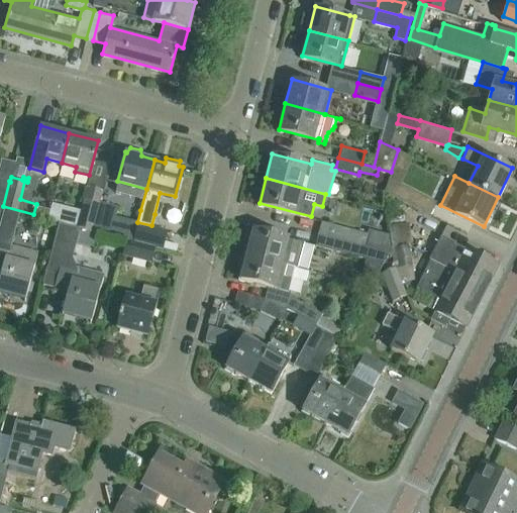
[(418,192),(388,178),(384,191),(412,205),(418,192)]
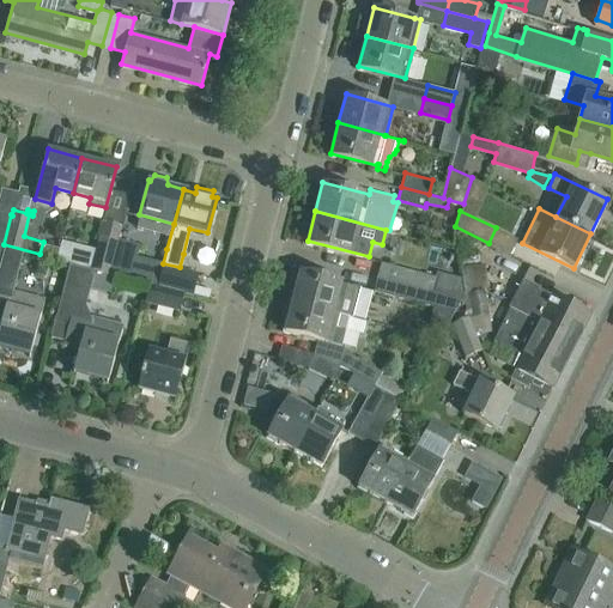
[(0,212),(0,243),(4,244),(11,214),(0,212)]
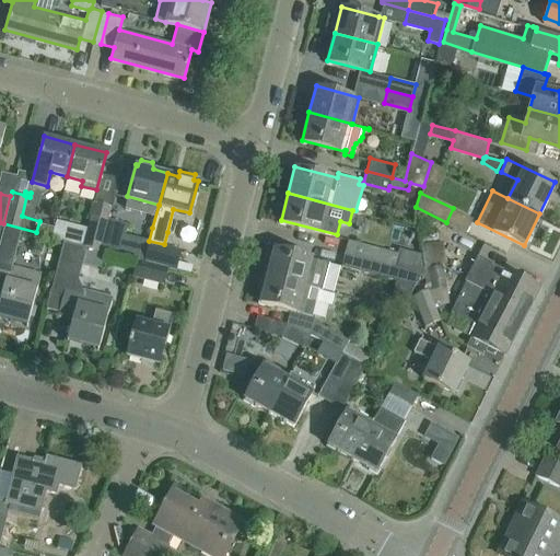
[(98,248),(106,217),(109,205),(93,200),(90,212),(92,213),(83,244),(98,248)]
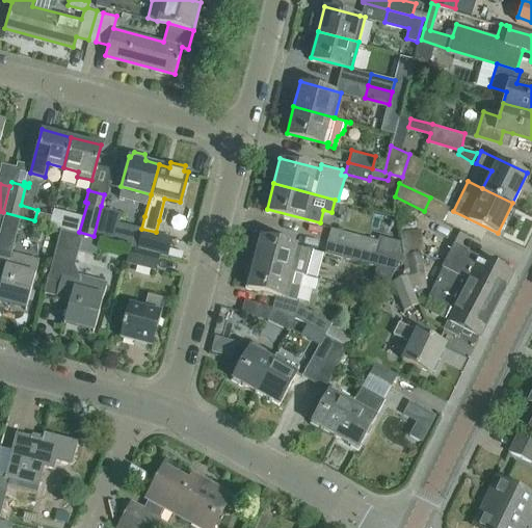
[(115,226),(120,210),(101,206),(94,236),(108,240),(112,225),(115,226)]
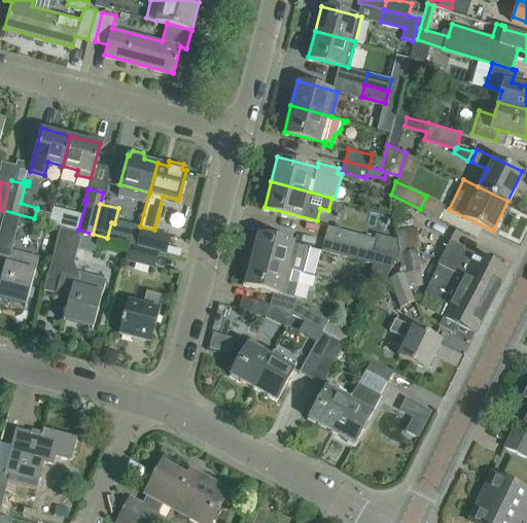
[(63,214),(50,211),(48,221),(59,224),(60,224),(63,214)]
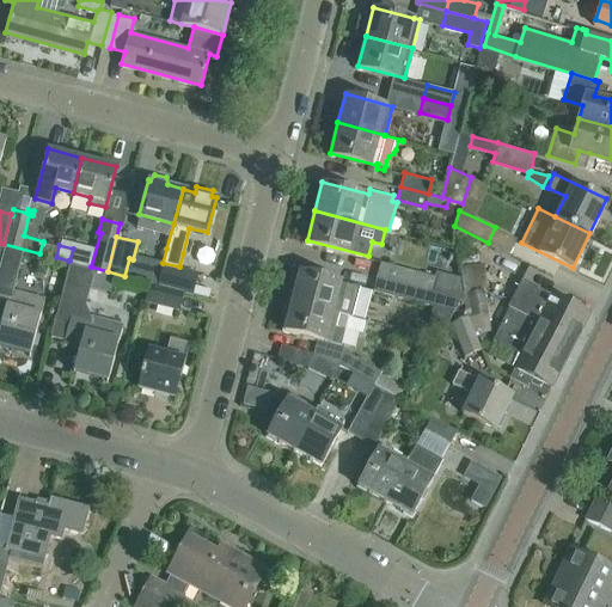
[(435,274),(409,267),(381,259),(378,274),(433,288),(435,274)]
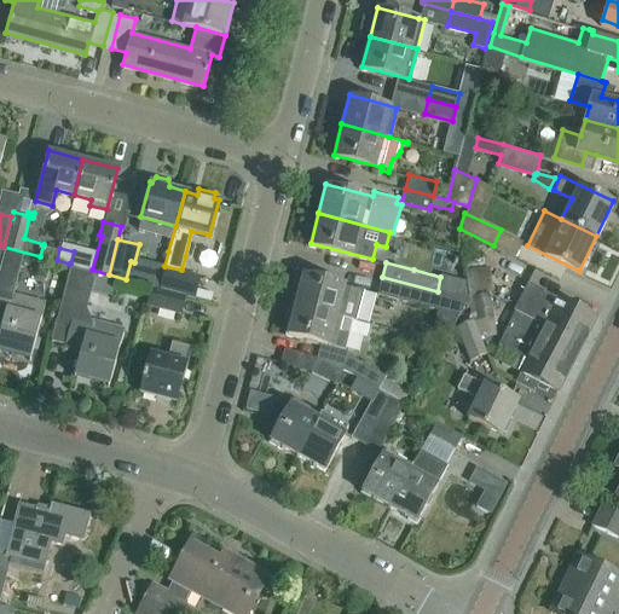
[(97,272),(85,268),(70,264),(69,264),(62,291),(63,291),(55,324),(68,328),(68,330),(84,335),(74,374),(75,375),(76,370),(109,378),(108,382),(109,383),(123,326),(91,318),(87,306),(97,272)]
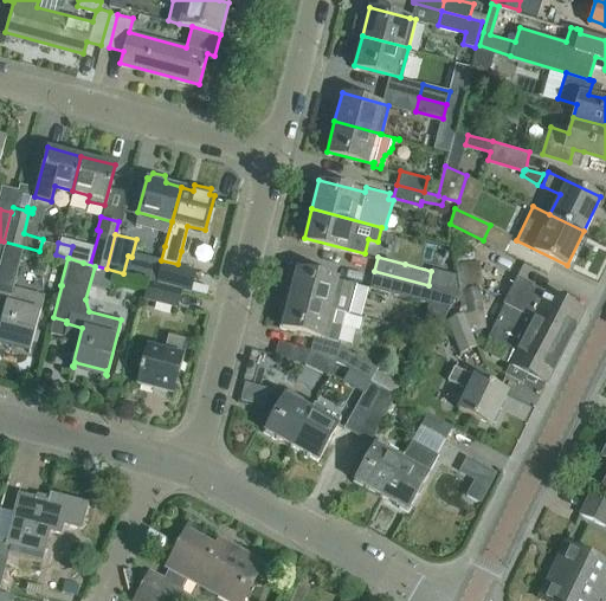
[(161,260),(156,282),(180,288),(189,290),(195,269),(161,260)]
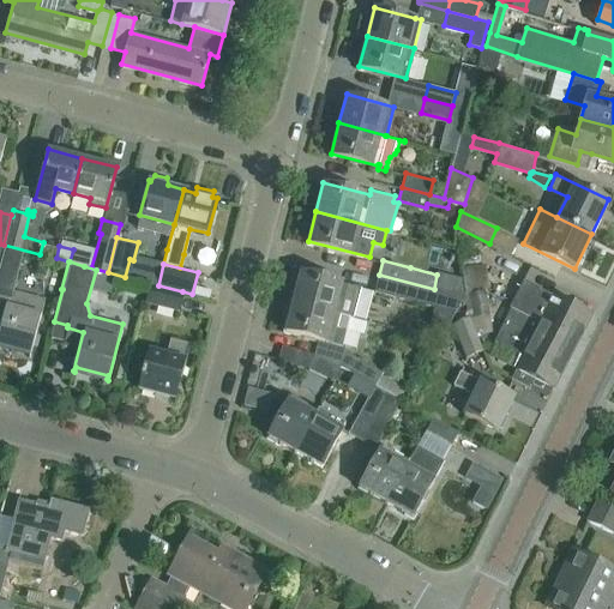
[(360,285),(347,283),(300,271),(293,300),(339,312),(353,315),(360,285)]
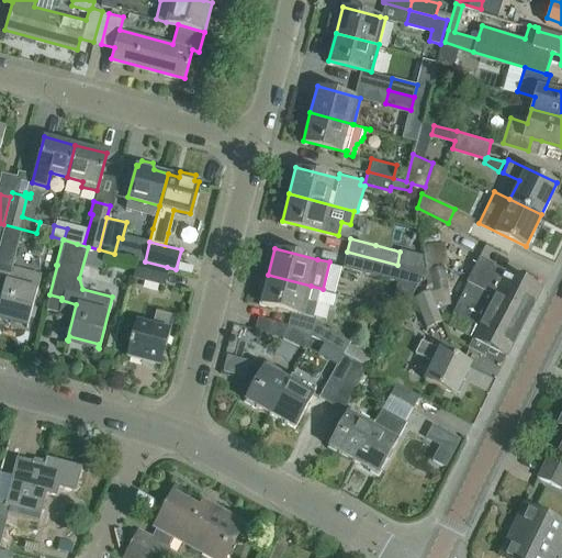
[(397,265),(347,252),(343,265),(394,278),(397,265)]
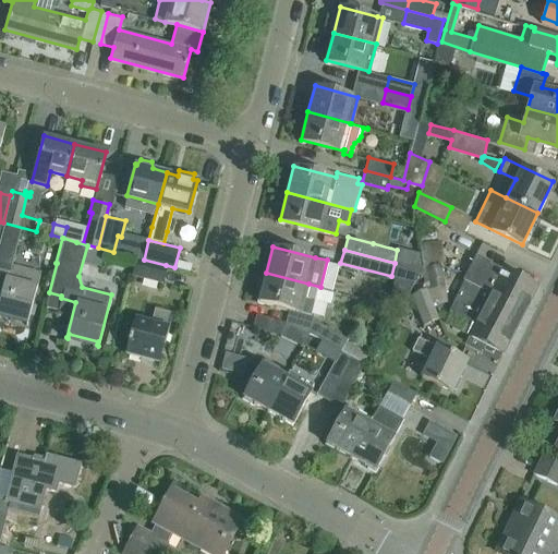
[(501,351),(536,285),(487,259),(487,260),(475,253),(463,278),(464,279),(449,310),(475,323),(469,334),(501,351)]
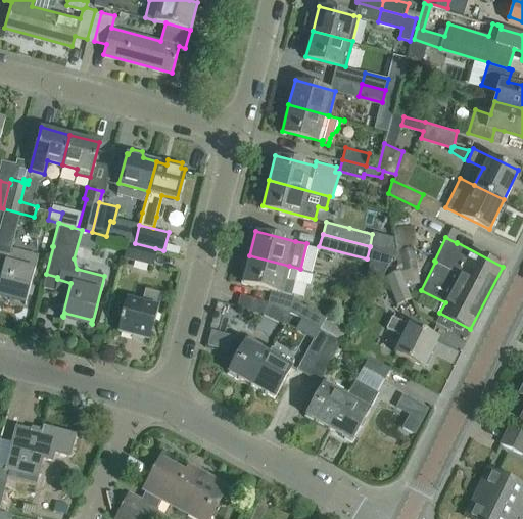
[(152,263),(155,248),(135,243),(127,241),(124,254),(152,263)]
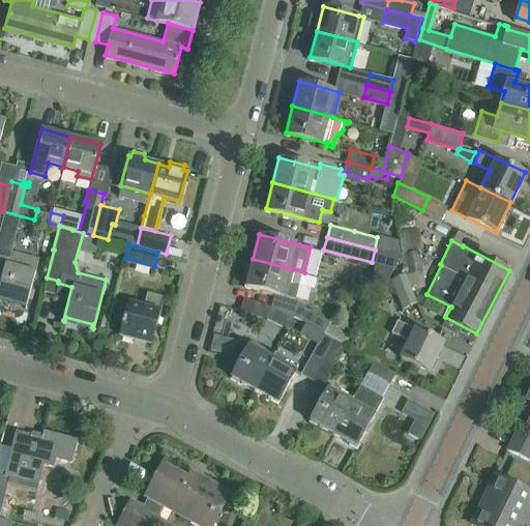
[(0,246),(0,263),(4,264),(0,281),(0,295),(25,302),(24,305),(25,307),(38,257),(0,246)]
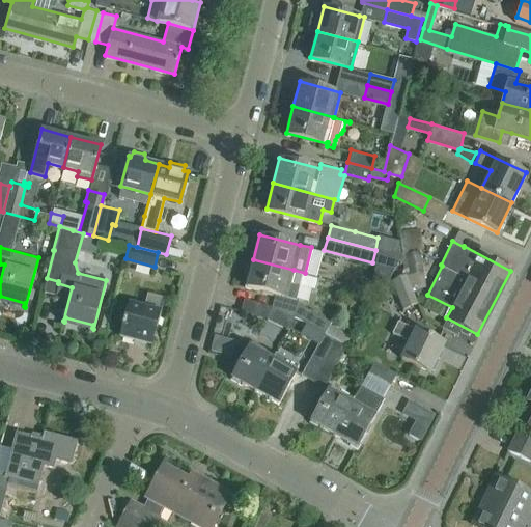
[(423,271),(419,251),(407,253),(411,274),(423,271)]
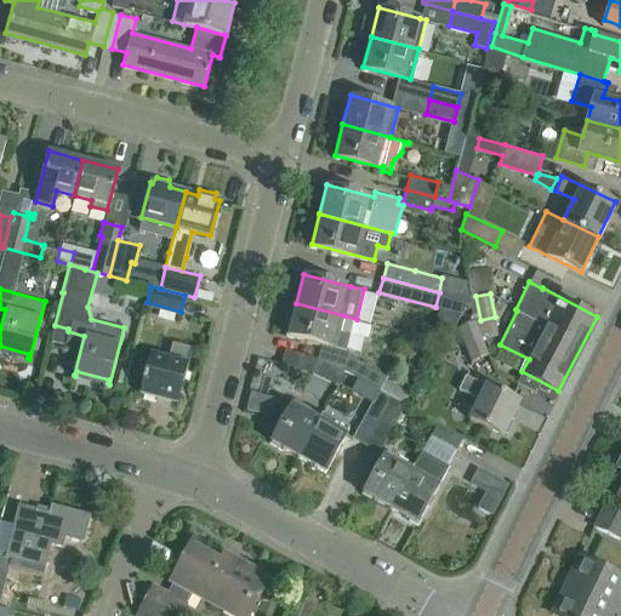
[(339,330),(343,315),(296,303),(288,334),(322,342),(318,357),(345,368),(354,372),(380,387),(387,374),(362,359),(346,348),(349,332),(339,330)]
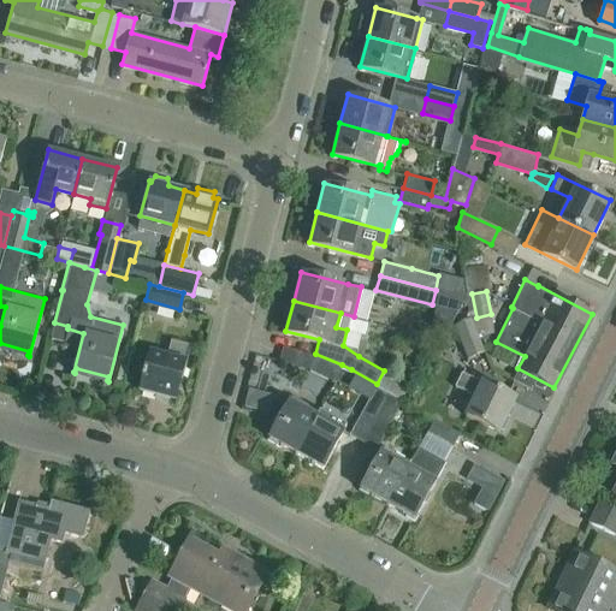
[(483,349),(471,318),(455,325),(467,356),(483,349)]
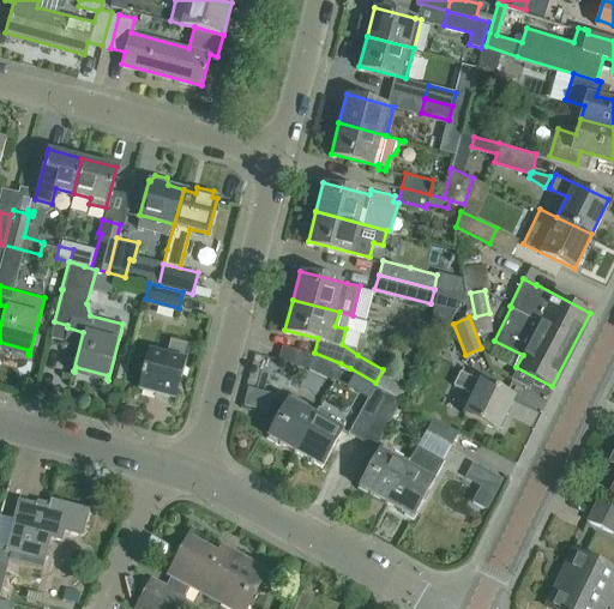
[(180,359),(185,342),(170,338),(166,354),(149,349),(143,371),(142,371),(140,375),(142,375),(139,387),(174,396),(184,359),(180,359)]
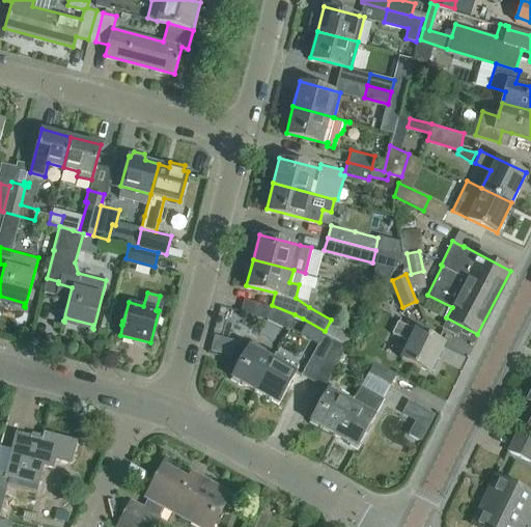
[(295,314),(272,305),(267,316),(289,327),(295,314)]
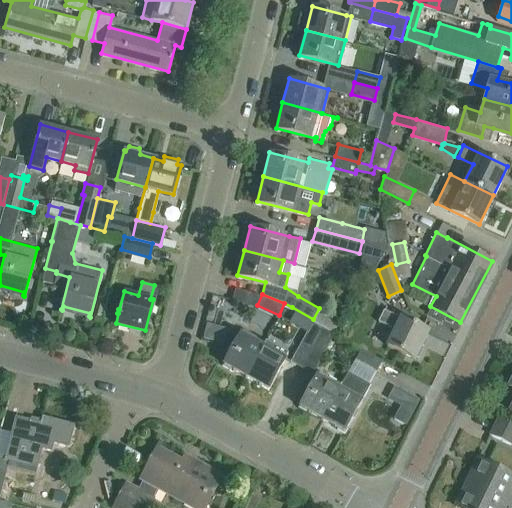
[(414,357),(427,330),(400,317),(383,309),(378,320),(395,328),(387,344),(414,357)]
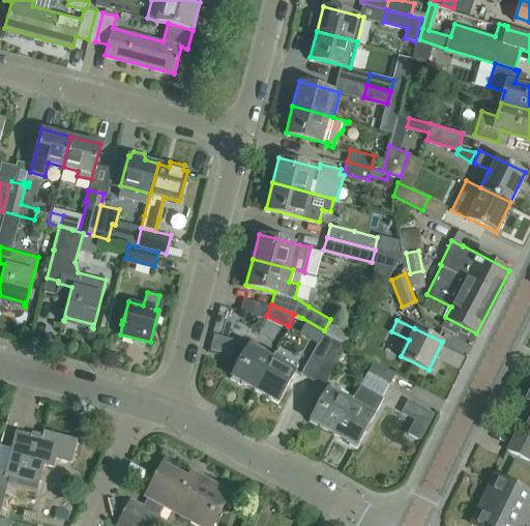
[(322,358),(334,337),(324,330),(312,352),(322,358)]
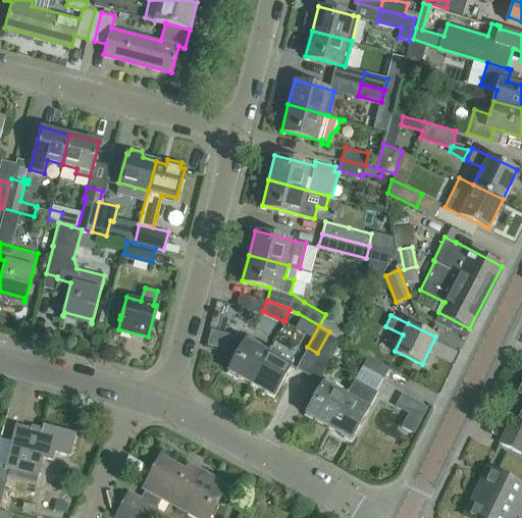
[(341,338),(329,331),(317,353),(328,359),(341,338)]
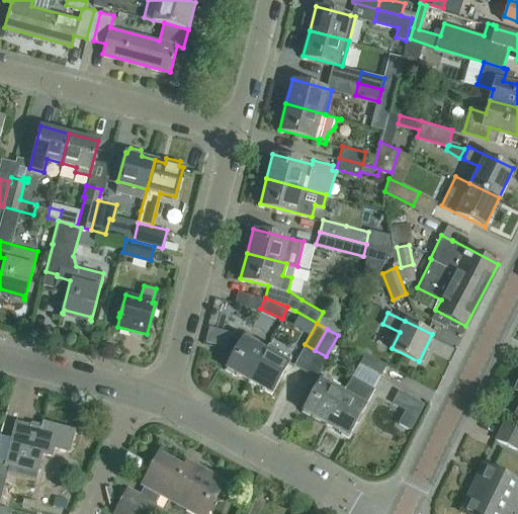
[(249,379),(268,344),(246,332),(226,367),(249,379)]
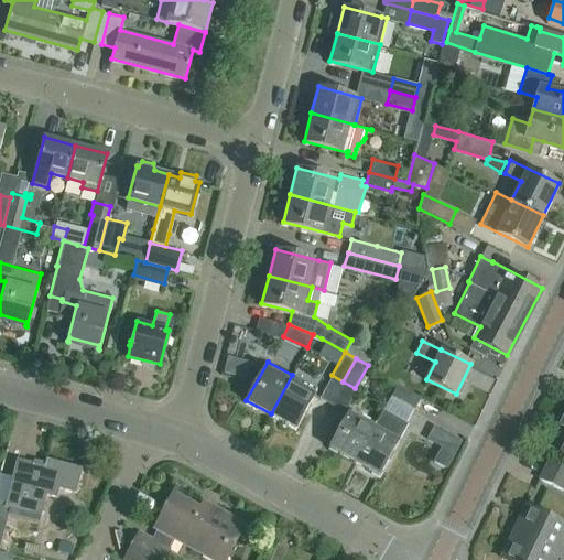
[(316,388),(292,375),(271,413),(295,427),(316,388)]
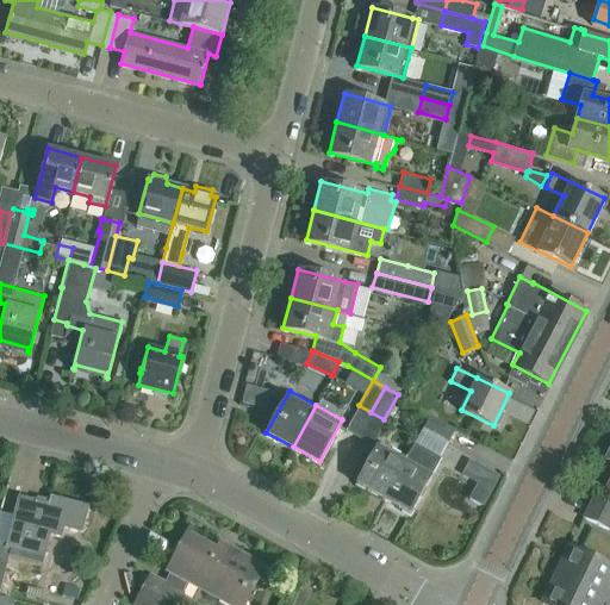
[(447,440),(447,441),(455,426),(430,412),(406,454),(408,454),(384,497),(410,512),(441,456),(439,455),(447,440)]
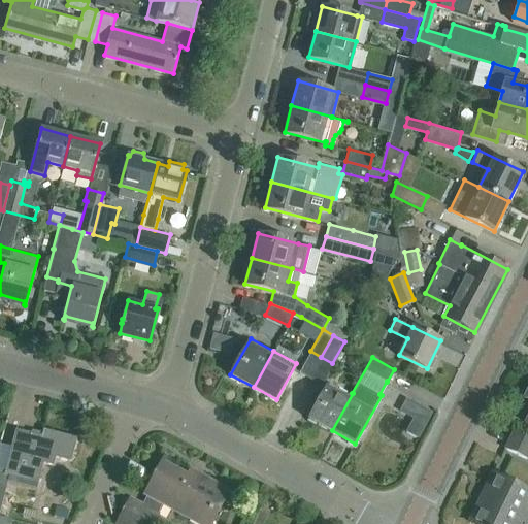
[(332,430),(353,393),(352,393),(329,381),(308,418),(332,430)]
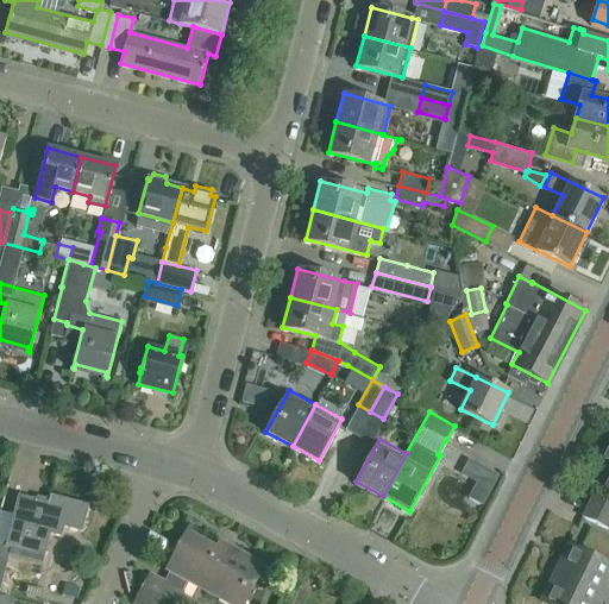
[(470,474),(484,480),(475,502),(490,509),(506,474),(475,461),(470,474)]
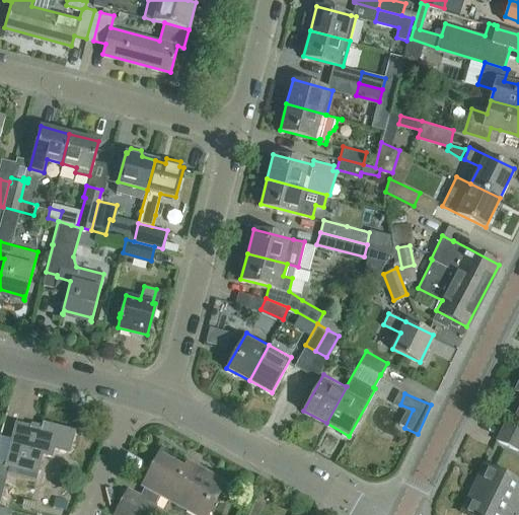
[(15,420),(4,460),(0,459),(0,501),(10,466),(36,472),(42,453),(52,455),(56,442),(71,446),(72,440),(73,441),(74,438),(73,437),(75,428),(42,420),(41,427),(15,420)]
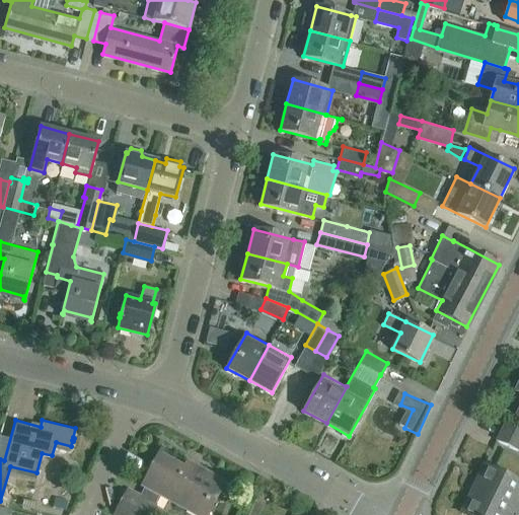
[(518,427),(505,421),(497,437),(518,447),(518,427)]
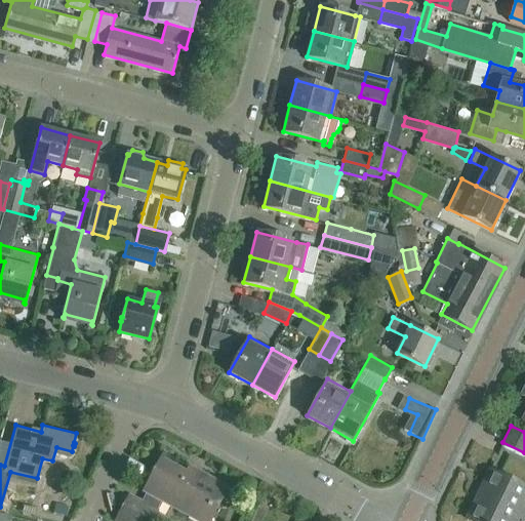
[(203,520),(208,520),(228,486),(197,470),(190,483),(157,465),(144,489),(147,490),(140,501),(129,494),(116,519),(120,520),(150,520),(162,498),(203,520)]
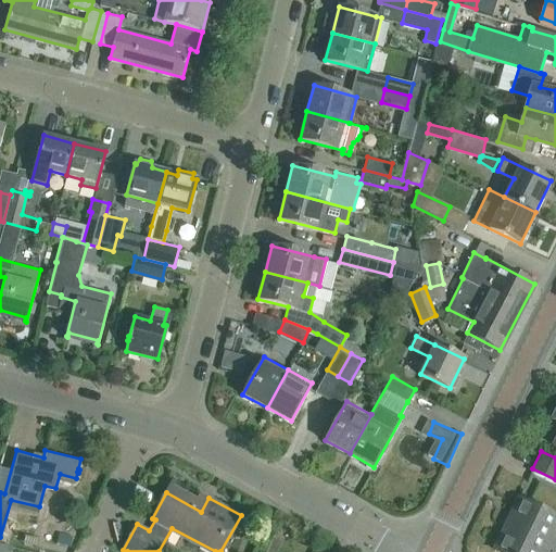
[(545,551),(555,530),(555,514),(518,497),(510,513),(519,516),(502,551),(503,551),(545,551)]
